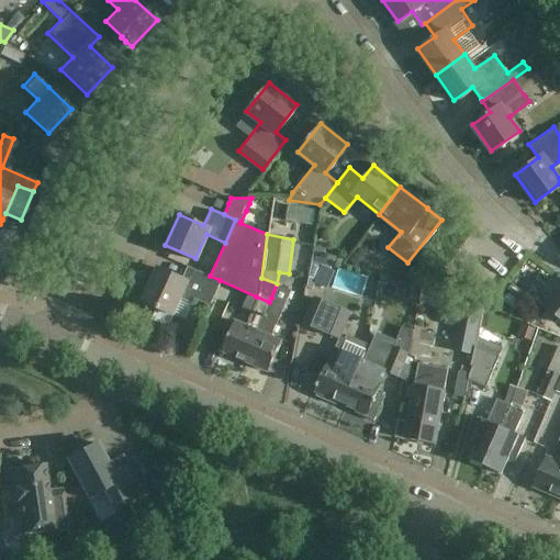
[(311,253),(304,286),(312,288),(321,265),(331,268),(334,261),(311,253)]
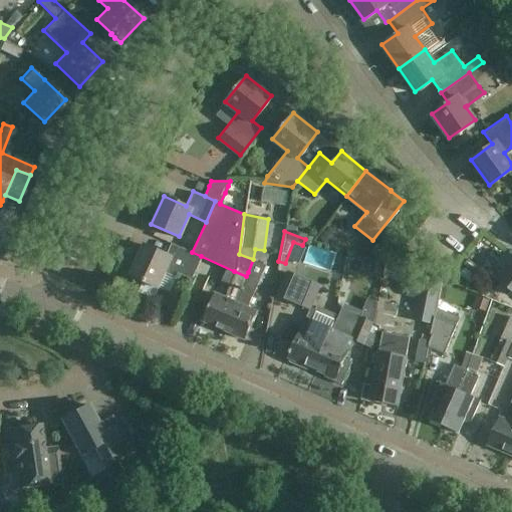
[(201,256),(192,252),(170,243),(165,253),(143,244),(129,274),(157,286),(166,267),(191,279),(201,256)]
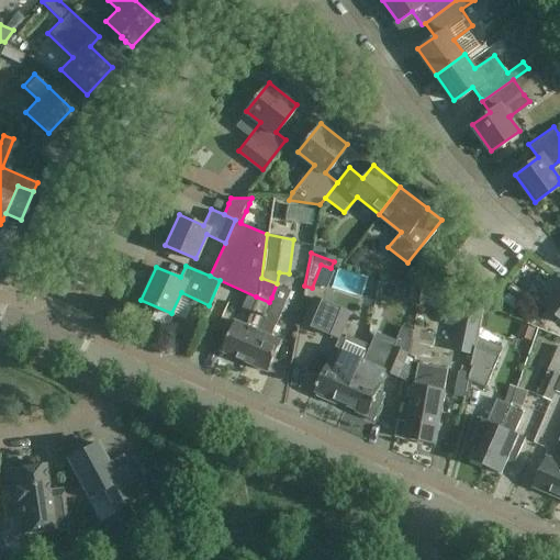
[(559,280),(542,303),(559,316),(559,280)]
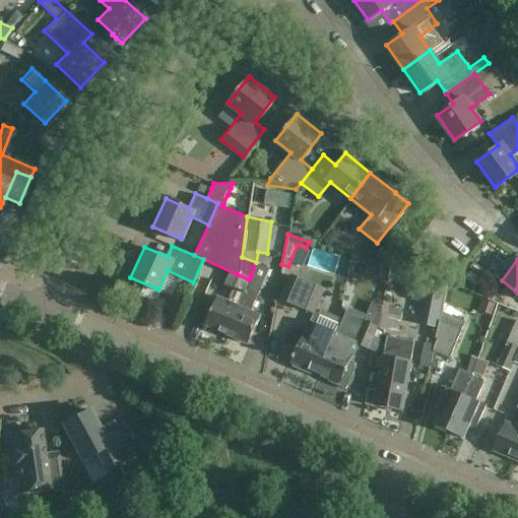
[(249,279),(227,332),(248,341),(259,315),(249,310),(262,281),(268,268),(256,262),(251,275),(249,279)]
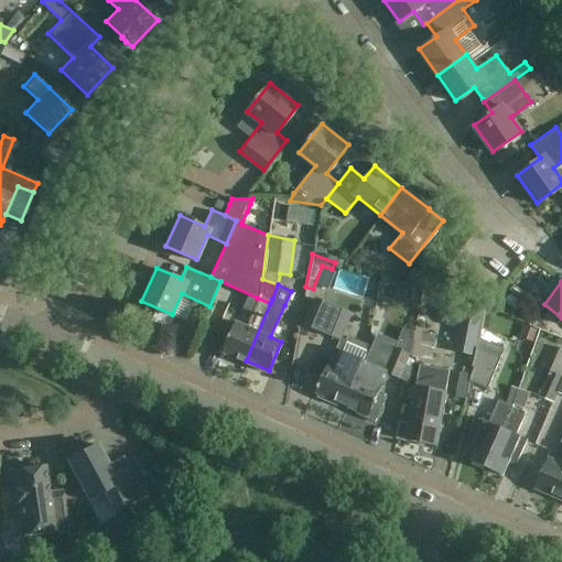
[(303,325),(339,339),(341,336),(350,312),(314,296),(303,325)]
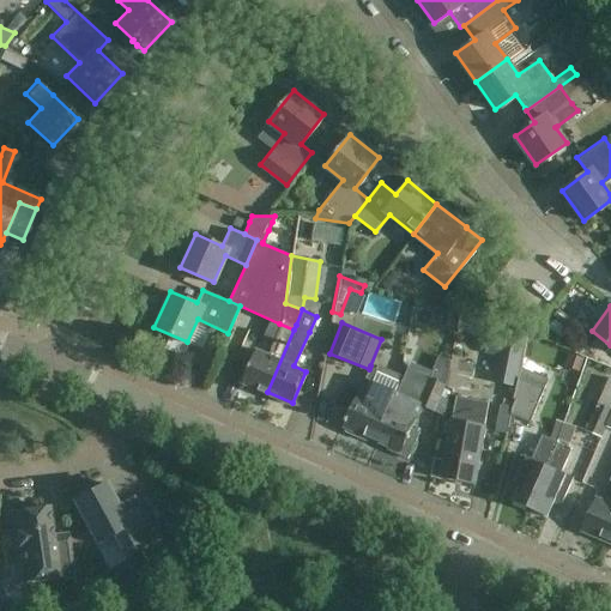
[(254,350),(241,381),(267,392),(294,330),(279,324),(266,354),(259,351),(264,338),(252,332),(246,346),(254,350)]
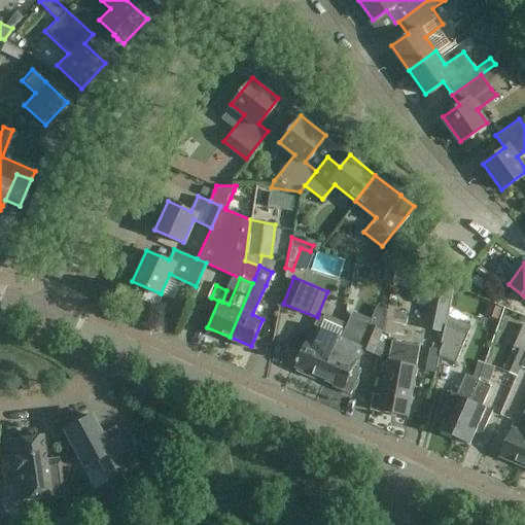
[(420,285),(417,301),(429,304),(425,321),(442,325),(449,290),(420,285)]
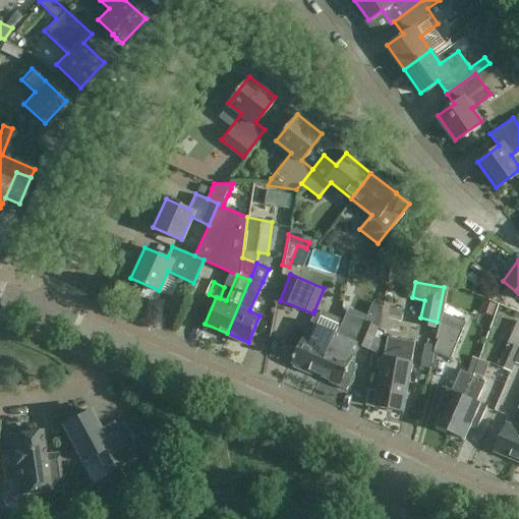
[(309,335),(305,333),(292,363),(293,363),(292,365),(310,373),(311,370),(319,373),(342,320),(321,309),(309,335)]
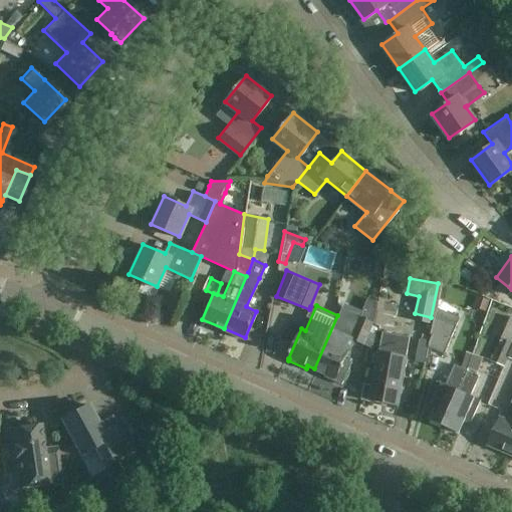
[(435,310),(428,346),(444,352),(459,316),(435,306),(435,310)]
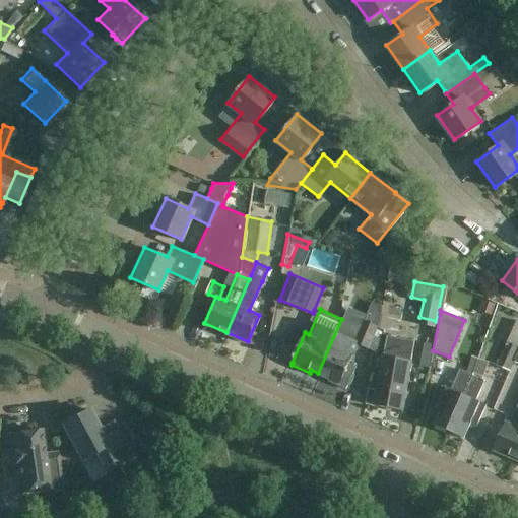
[(335,332),(318,373),(327,377),(326,380),(344,388),(354,365),(347,362),(351,352),(355,343),(368,348),(377,326),(362,319),(344,312),(341,319),(335,332)]
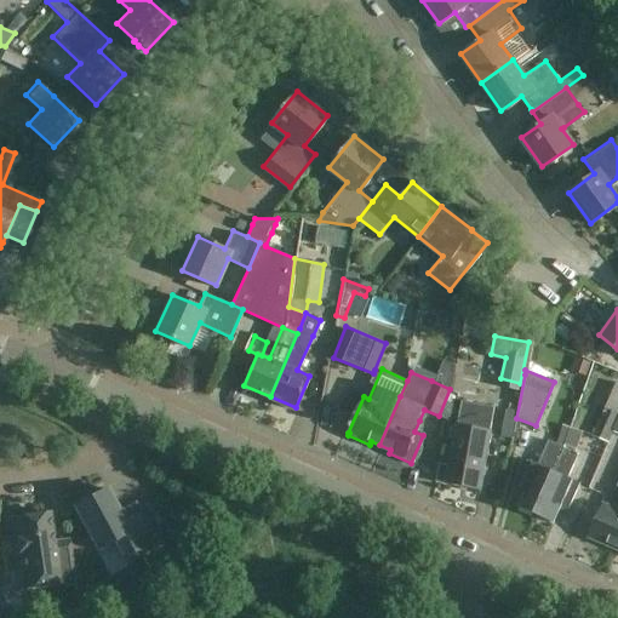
[(607,442),(612,430),(617,415),(617,382),(613,381),(590,434),(607,442)]
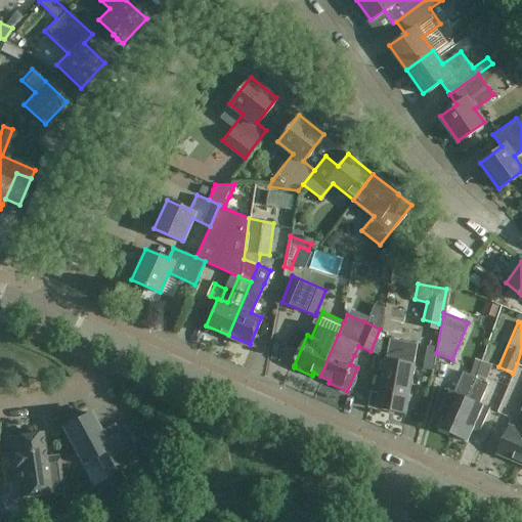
[(416,342),(389,337),(379,392),(371,390),(367,404),(403,411),(416,342)]
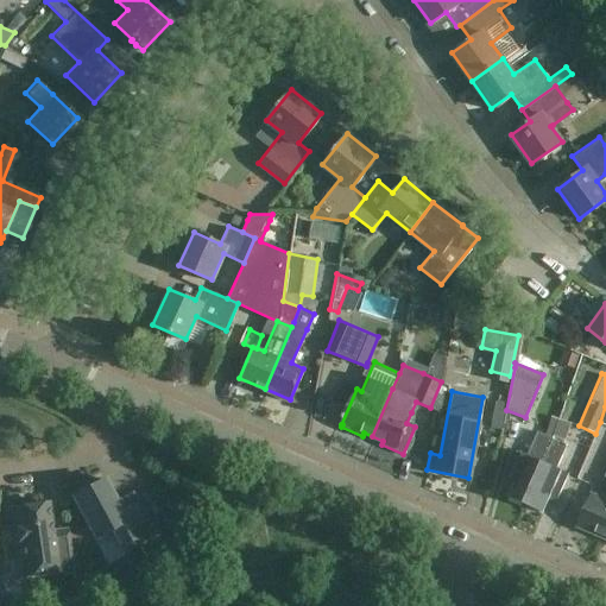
[(496,399),(490,427),(502,429),(506,402),(496,399)]
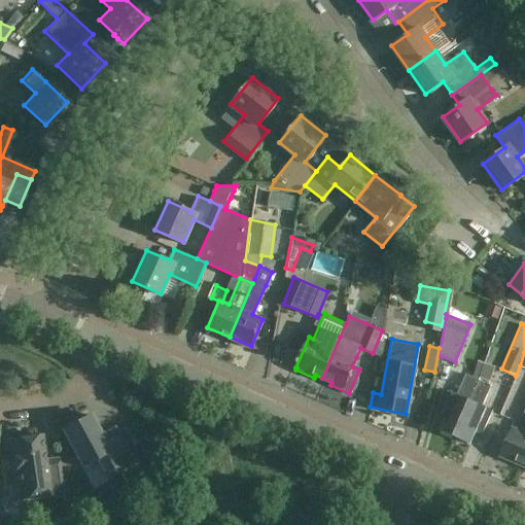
[(478,379),(484,362),(478,359),(471,376),(464,373),(455,393),(447,389),(435,416),(443,419),(439,429),(452,435),(478,379)]
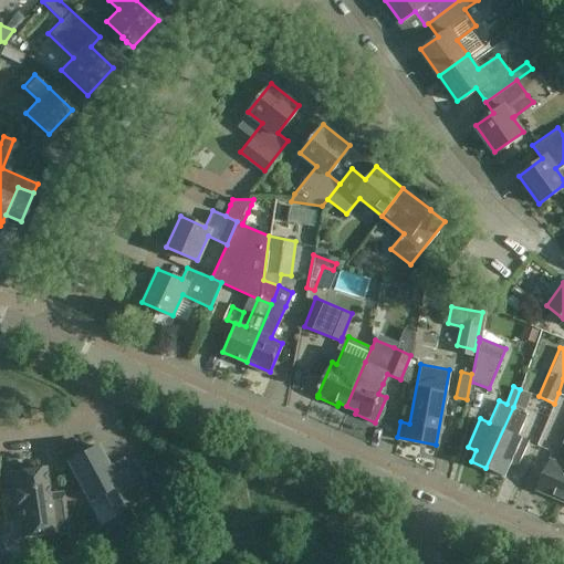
[(513,407),(486,468),(501,474),(507,461),(515,466),(528,439),(517,435),(526,413),(532,394),(520,389),(513,407)]
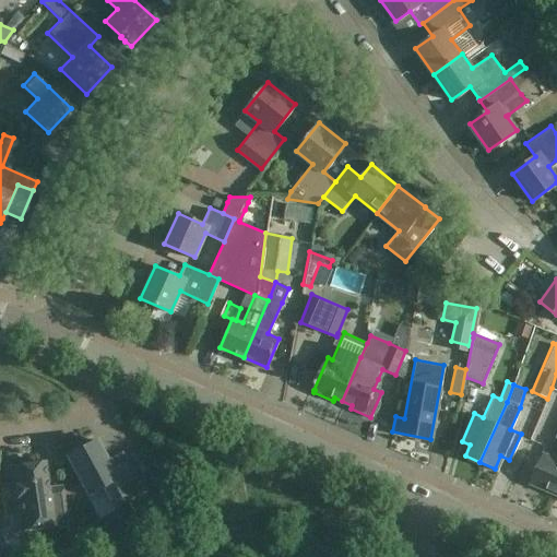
[(543,451),(530,484),(552,493),(556,480),(556,427),(556,429),(556,433),(556,434),(548,453),(543,451)]
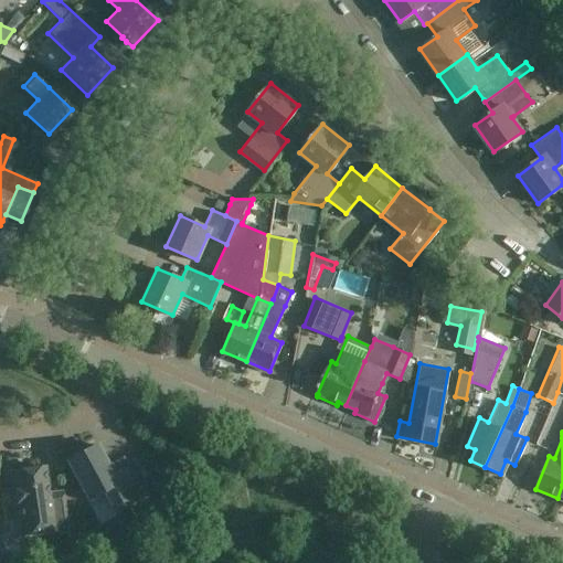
[(95,444),(64,460),(86,499),(102,491),(110,507),(139,490),(124,464),(120,456),(106,464),(95,444)]
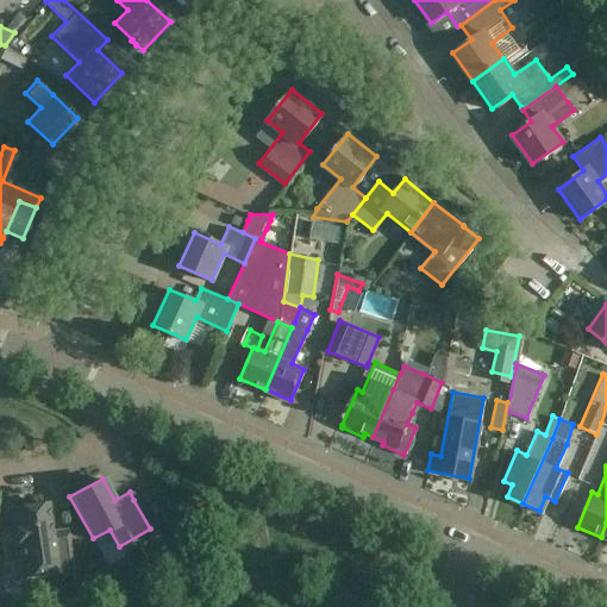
[(8,507),(16,558),(19,576),(56,571),(55,567),(70,564),(66,529),(50,531),(45,501),(8,507)]
